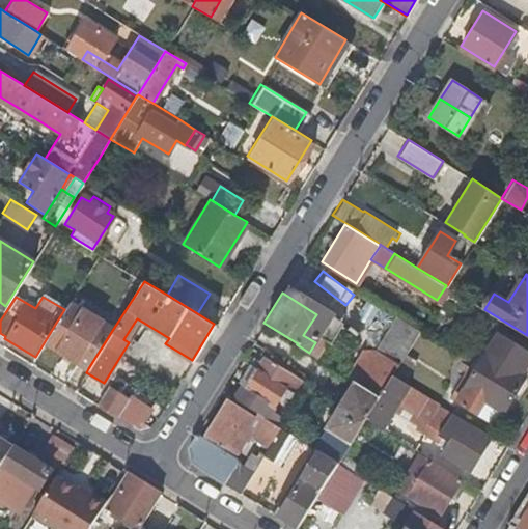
[(45,341),(88,368),(113,329),(70,302),(64,309),(45,341)]
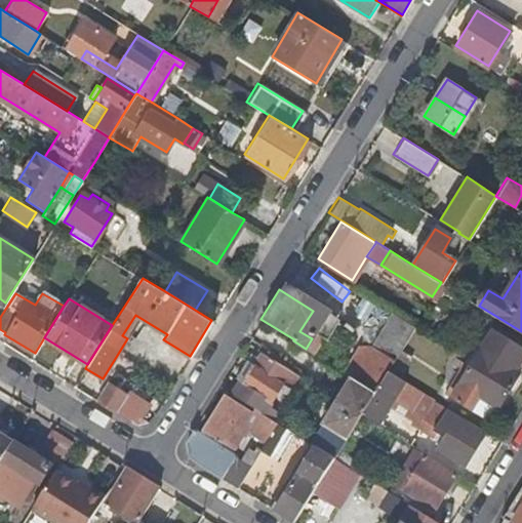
[(392,311),(351,376),(374,391),(389,369),(415,326),(392,311)]
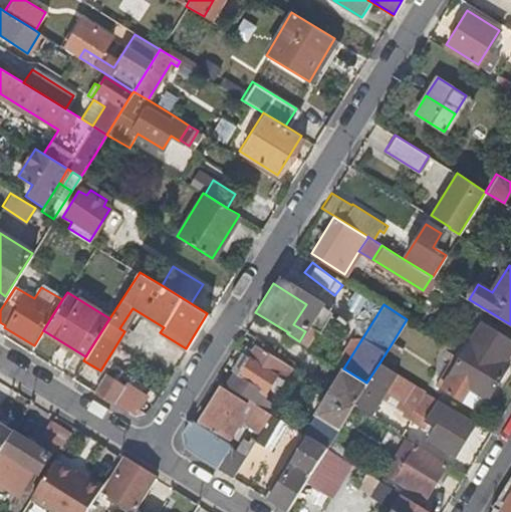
[(510,339),(482,322),(441,388),(460,400),(468,387),(488,399),(509,364),(505,361),(510,350),(510,339)]
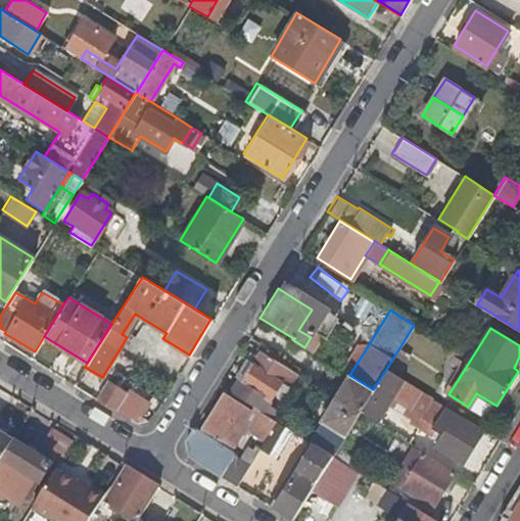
[(247,366),(239,379),(231,392),(255,408),(273,419),(278,411),(268,405),(277,390),(286,395),(290,389),(291,390),(297,379),(296,373),(258,349),(251,361),(251,360),(247,366)]
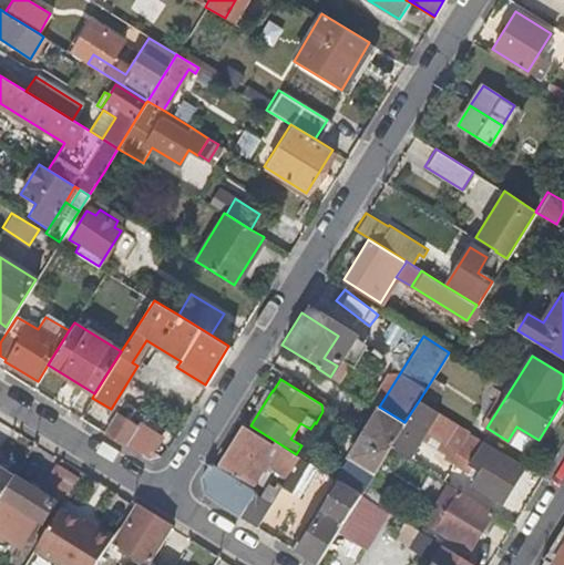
[(259,411),(268,397),(264,393),(254,408),(259,411)]
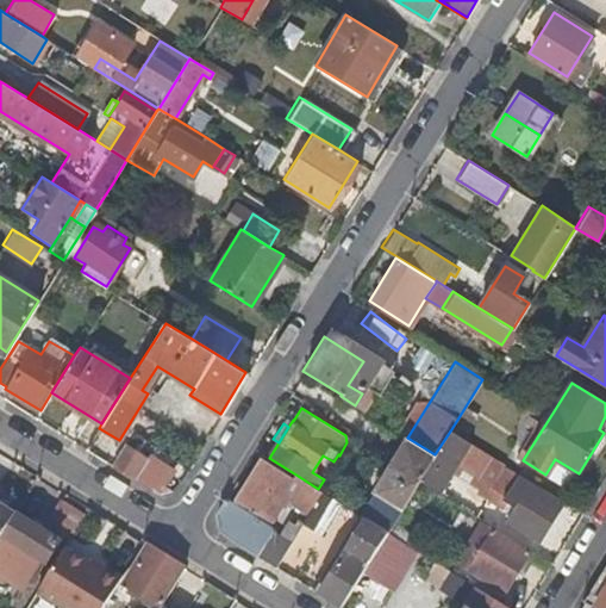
[(438,491),(470,441),(451,429),(435,454),(419,479),(438,491)]
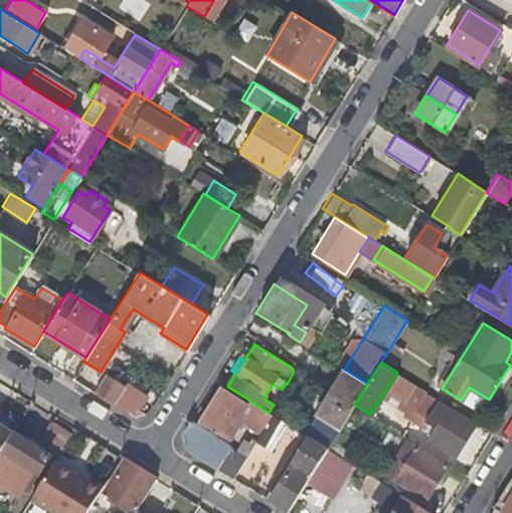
[(315,414),(339,429),(354,404),(367,383),(344,369),(315,414)]
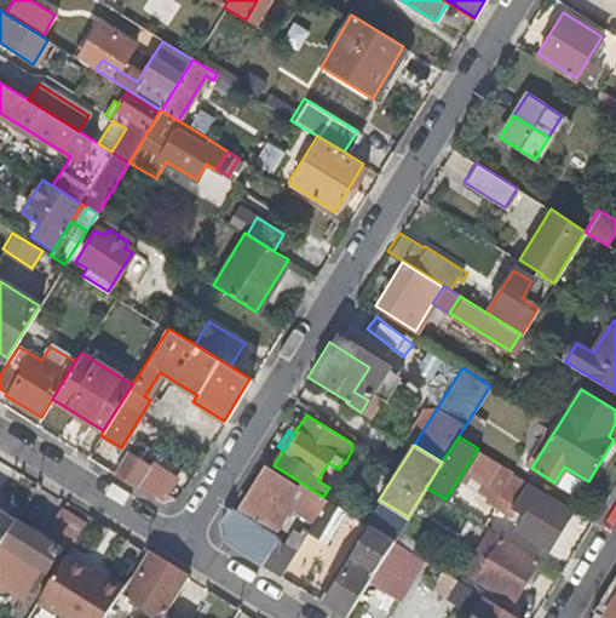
[(126,452),(114,473),(157,501),(171,497),(165,493),(173,480),(126,452)]
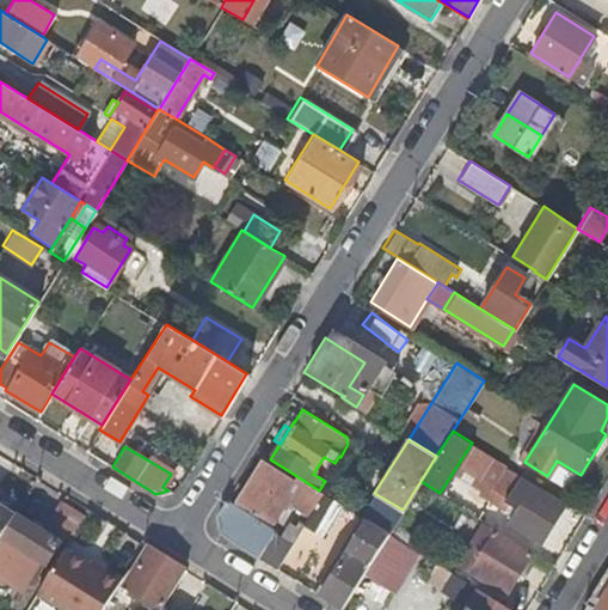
[(231,505),(225,501),(216,516),(219,532),(277,569),(300,530),(287,522),(278,535),(266,528),(292,488),(317,502),(323,492),(319,490),(299,477),(296,481),(259,458),(231,505)]
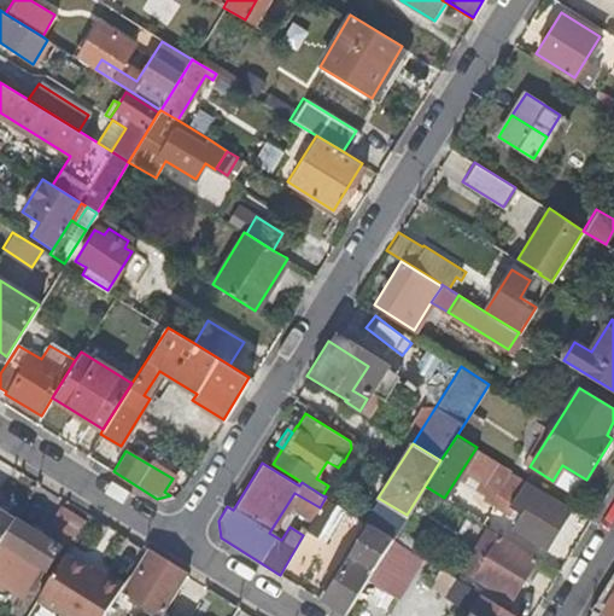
[(533,499),(534,498),(504,478),(490,501),(507,512),(503,517),(516,524),(508,538),(541,557),(565,518),(533,499)]
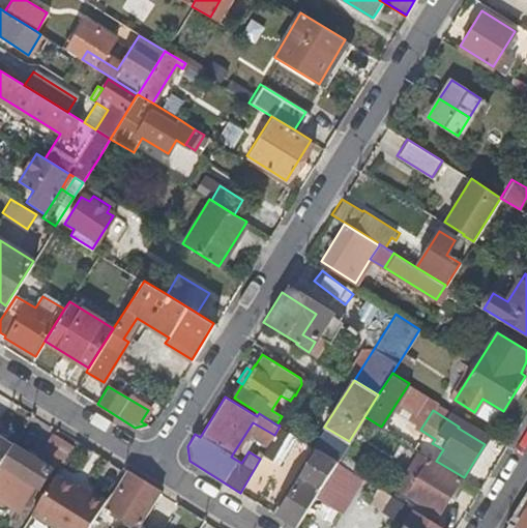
[(276,464),(295,435),(282,428),(280,426),(274,435),(262,455),(276,464)]
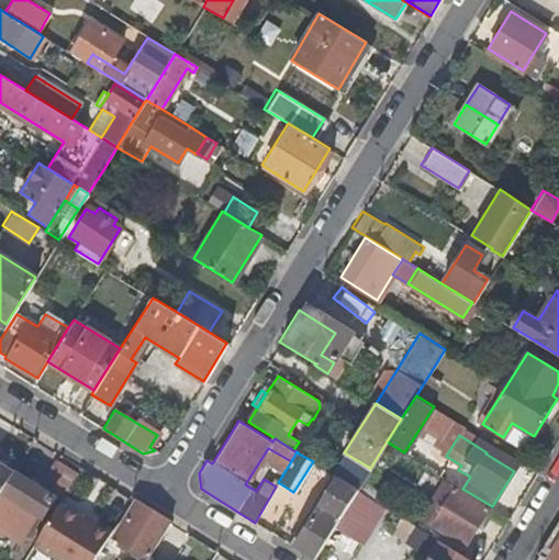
[(45,470),(67,484),(77,470),(54,456),(45,470)]
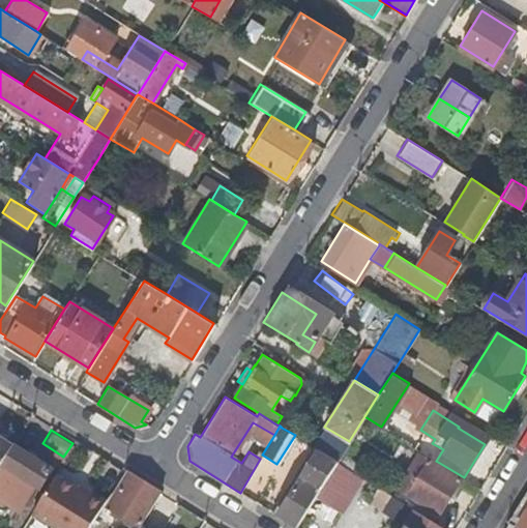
[(0,460),(10,444),(10,443),(0,437),(0,460)]
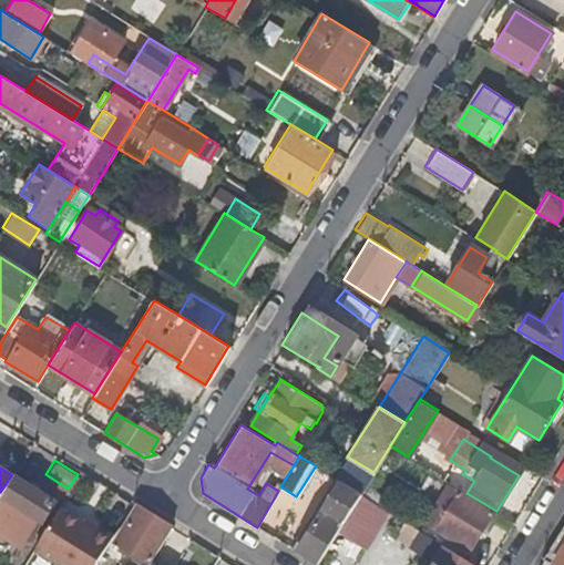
[(53,501),(11,475),(0,492),(0,534),(18,545),(34,517),(39,521),(53,501)]
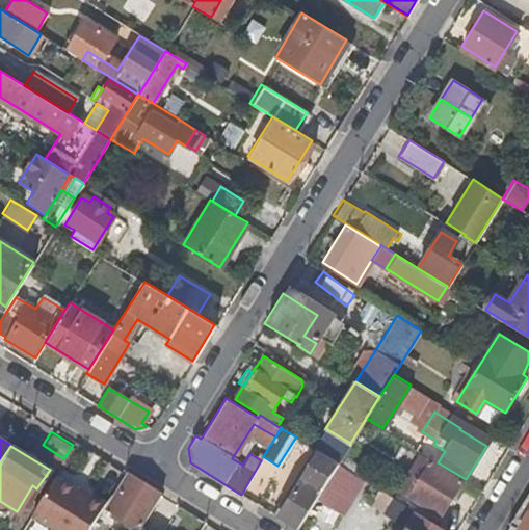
[(276,517),(296,529),(338,462),(318,450),(276,517)]
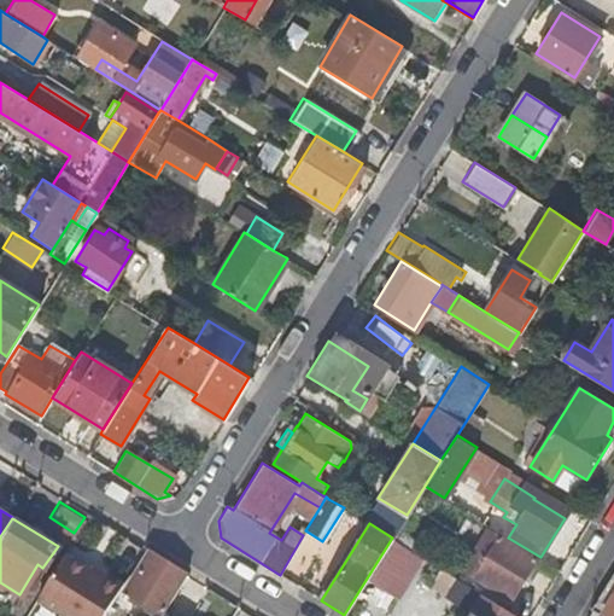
[(536,558),(497,533),(472,574),(512,598),(536,558)]
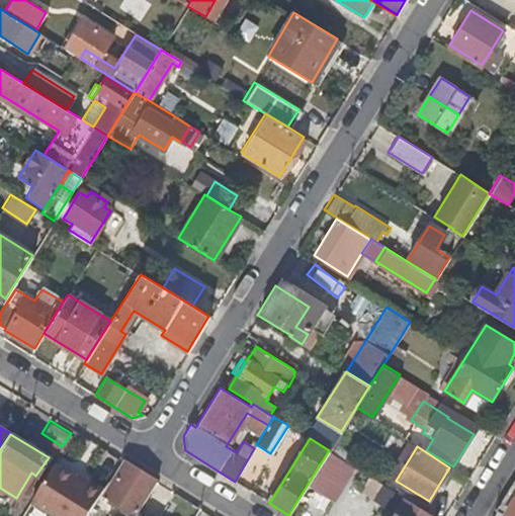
[(329,452),(302,497),(325,512),(352,466),(329,452)]
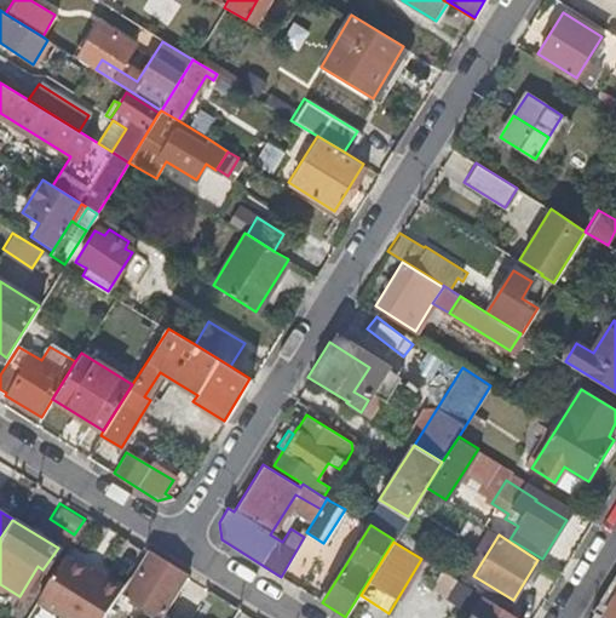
[(126,589),(163,612),(186,576),(149,553),(126,589)]
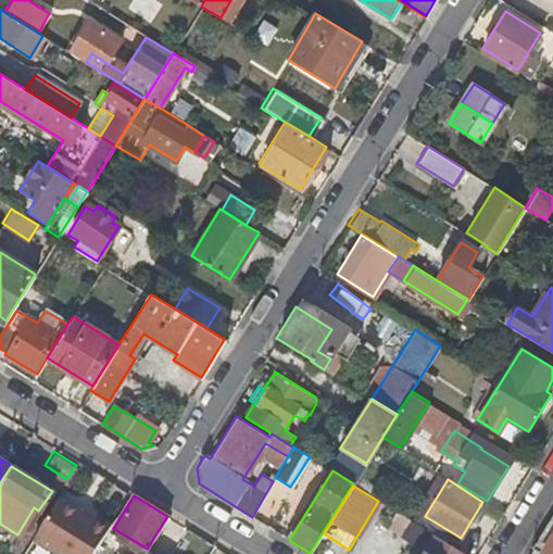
[(57,553),(92,553),(111,525),(95,515),(92,519),(82,512),(55,496),(30,538),(57,553)]
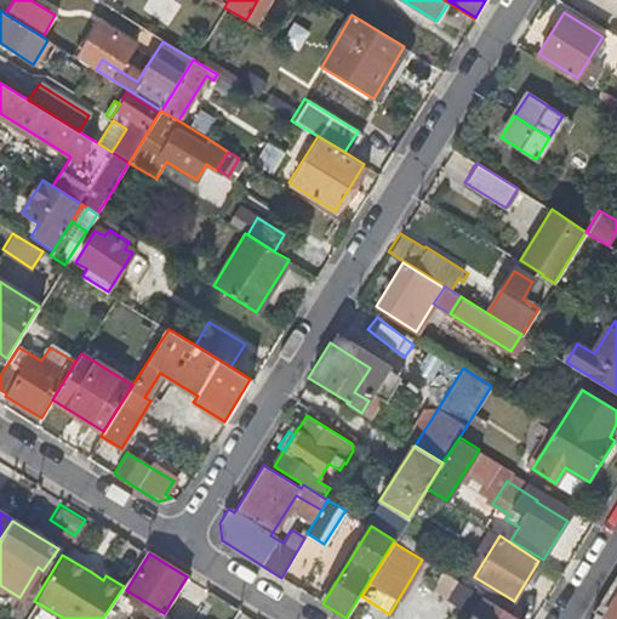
[(103,580),(106,575),(93,568),(91,572),(103,580)]
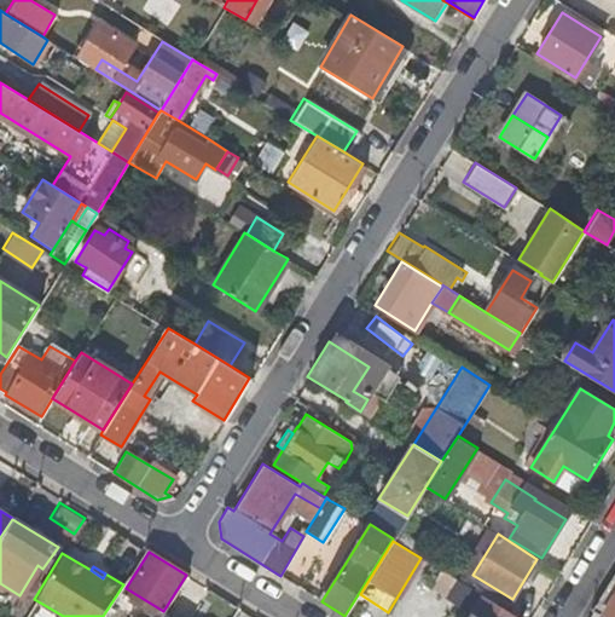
[(602,616),(614,616),(614,572),(592,611),(601,616),(602,616)]
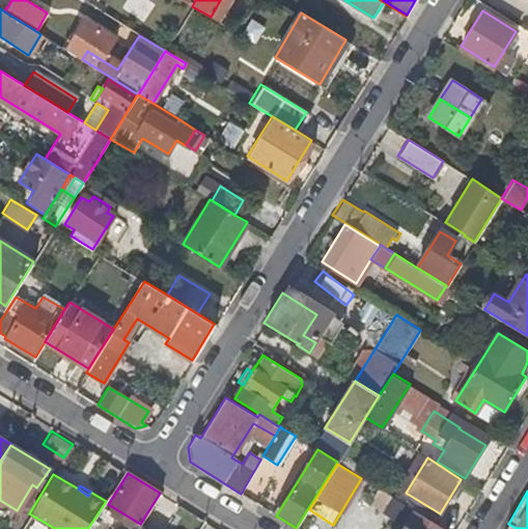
[(446,528),(403,502),(393,519),(406,527),(404,528),(446,528)]
